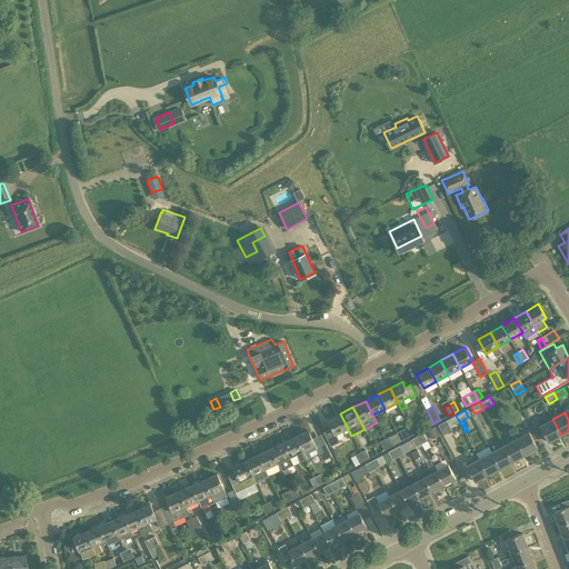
[(347,438),(351,436),(340,413),(328,420),(332,428),(323,432),(331,447),(340,441),(336,435),(342,431),(347,438)]
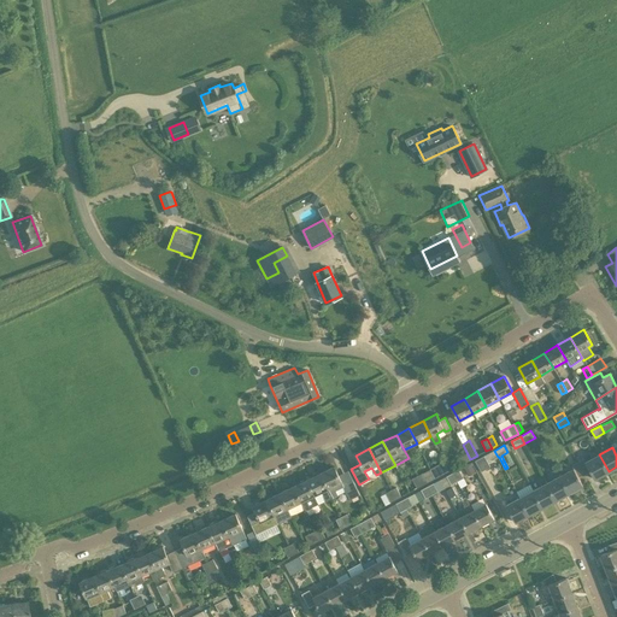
[(488,463),(498,457),(494,451),(475,460),(481,471),(491,466),(488,463)]
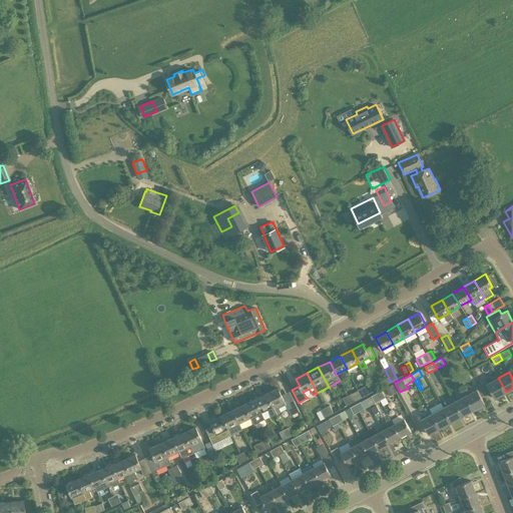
[(384,386),(391,382),(388,378),(381,382),(384,386)]
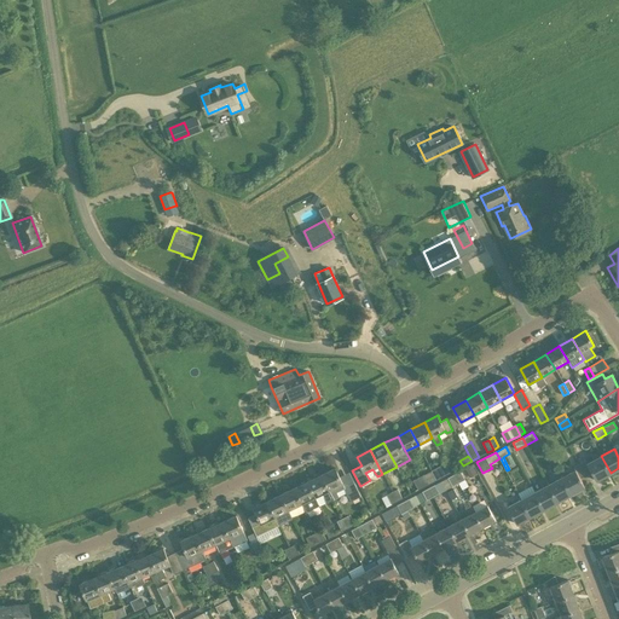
[(585,461),(579,463),(586,475),(593,473),(596,481),(611,473),(601,456),(588,464),(585,461)]
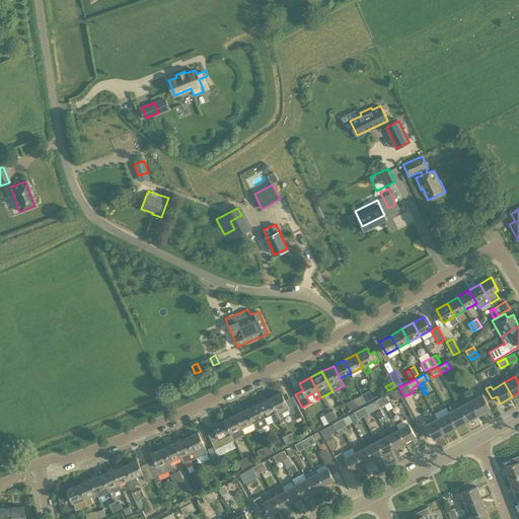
[(372,398),(377,396),(373,388),(368,391),(372,398)]
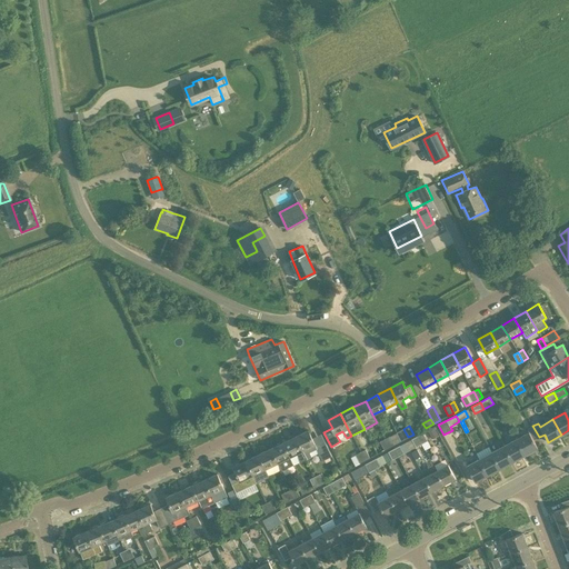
[(529,432),(517,439),(525,455),(538,448),(533,440),(539,437),(532,426),(527,429),(529,432)]
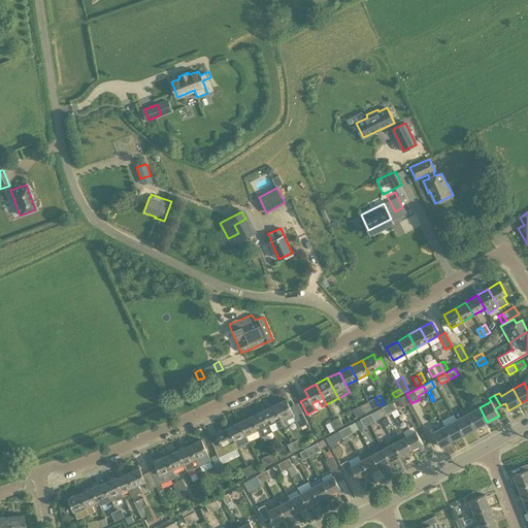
[(403,396),(397,399),(398,400),(397,401),(401,407),(407,404),(403,396)]
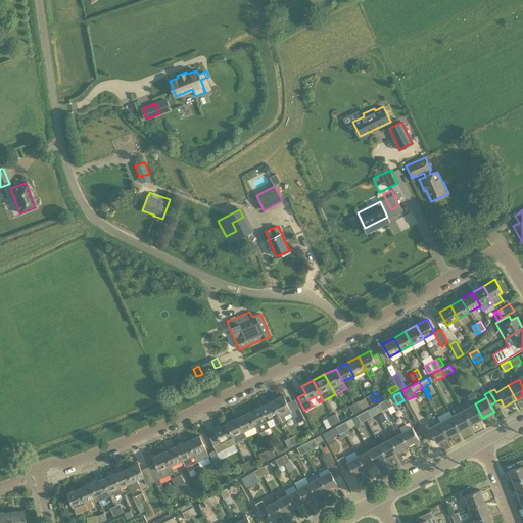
[(272,401),(282,422),(286,420),(285,416),(291,413),(296,424),(305,420),(295,398),(286,402),(283,395),(272,401)]
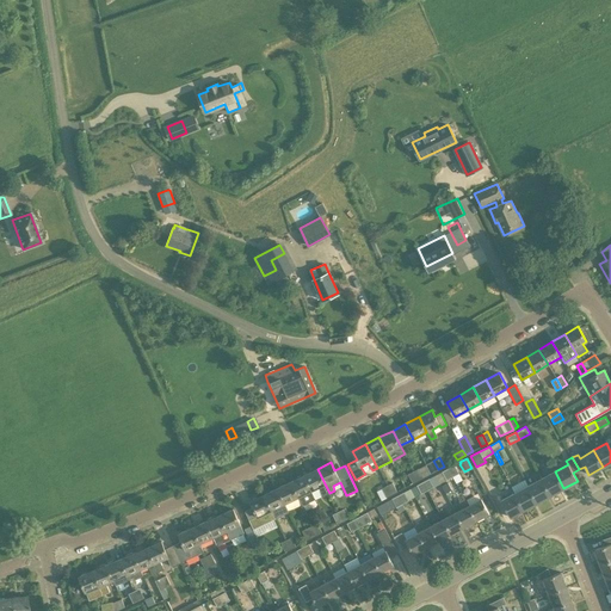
[(448,468),(452,477),(460,474),(455,464),(448,468)]
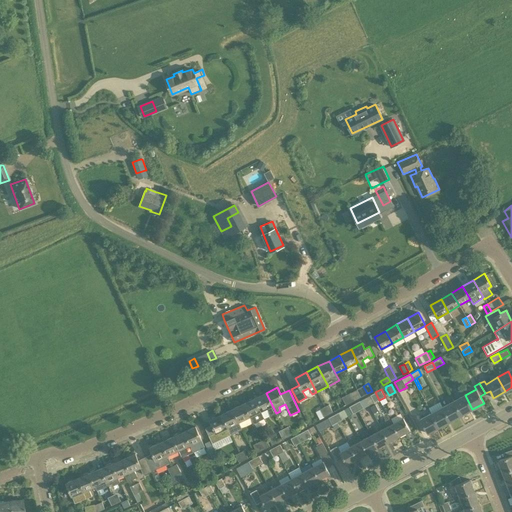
[(351,392),(347,395),(351,403),(355,400),(351,392)]
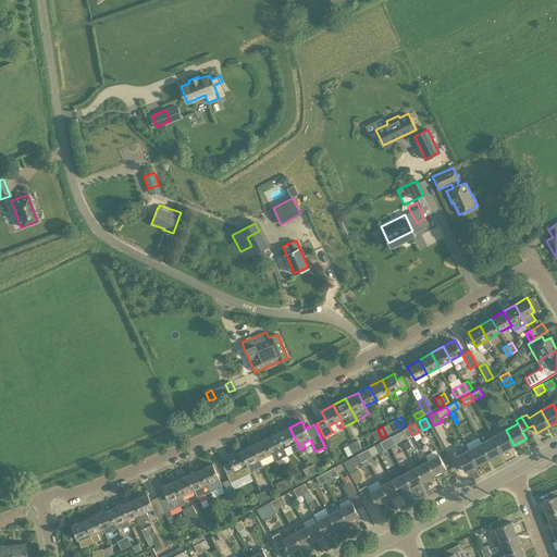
[(397,433),(401,441),(404,445),(408,443),(406,438),(412,435),(408,426),(397,433)]
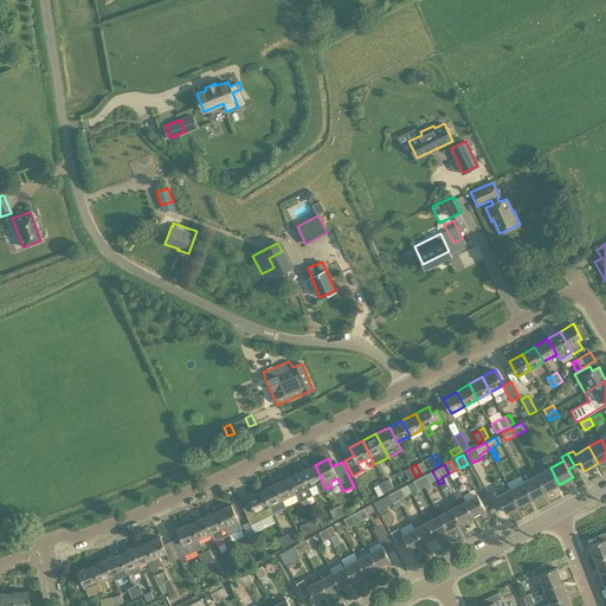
[(315,465),(302,471),(309,487),(316,483),(320,492),(327,489),(315,465)]
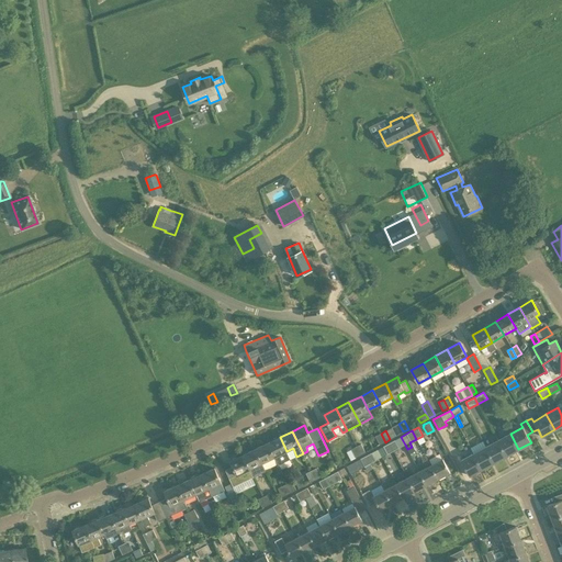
[(380,445),(385,442),(381,434),(375,436),(380,445)]
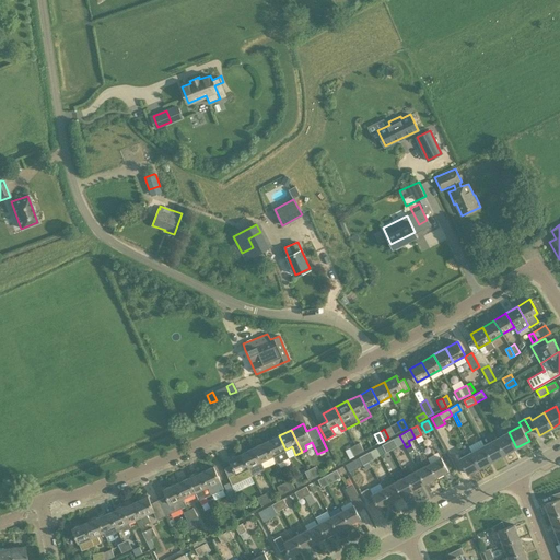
[(509,432),(497,439),(504,454),(516,447),(509,432)]
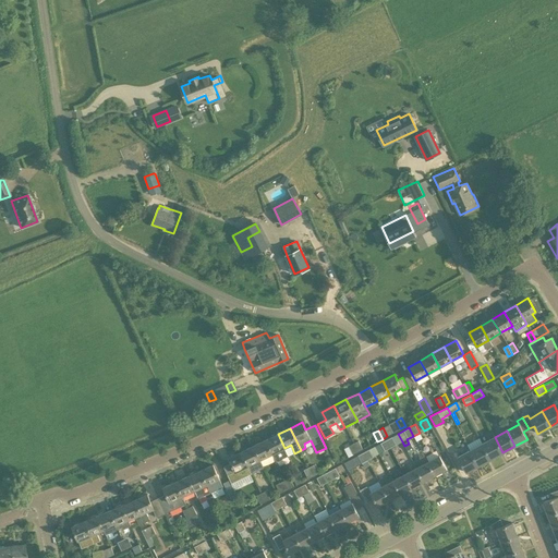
[(278,434),(265,440),(273,455),(276,461),(289,456),(284,448),(278,434)]
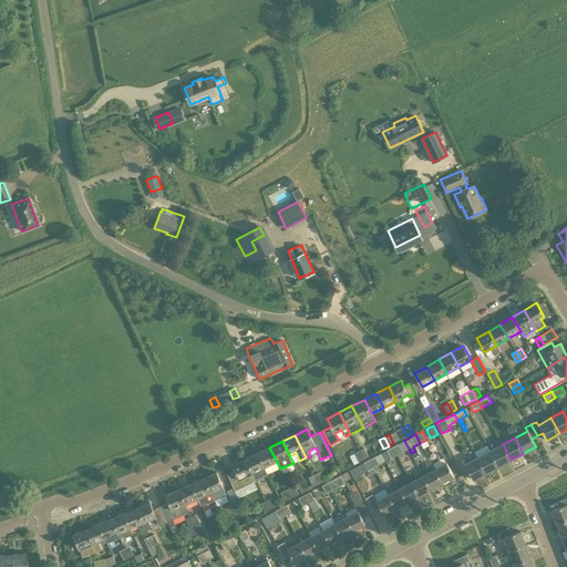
[(404,441),(392,447),(397,455),(409,449),(404,441)]
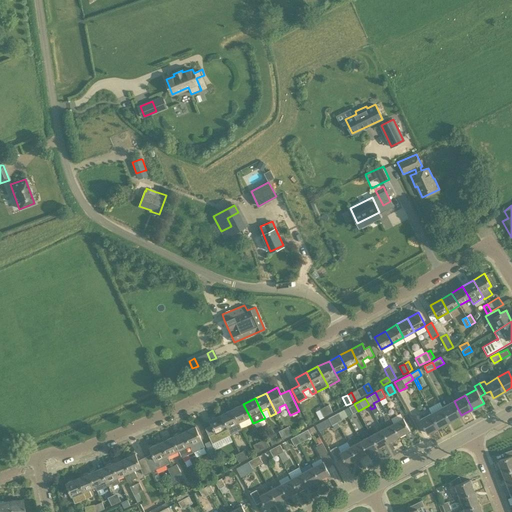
[(454,401),(442,407),(450,421),(461,415),(454,401)]
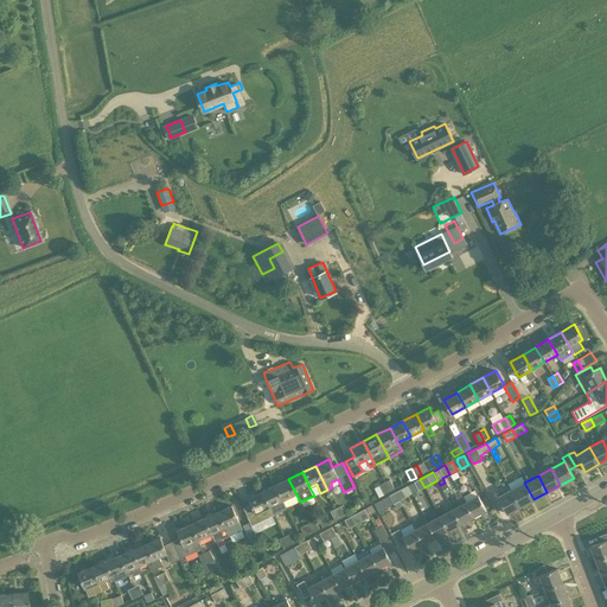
[(508,484),(511,490),(521,506),(534,499),(524,483),(522,477),(508,484)]
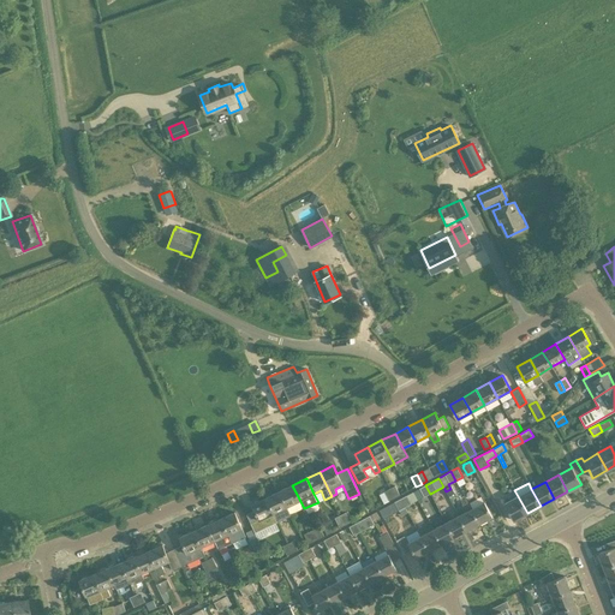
[(292,485),(279,491),(287,507),(300,501),(292,485)]
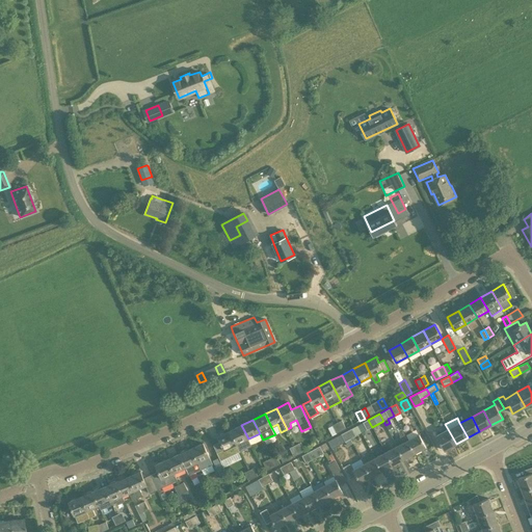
[(337,423),(341,430),(346,428),(342,420),(337,423)]
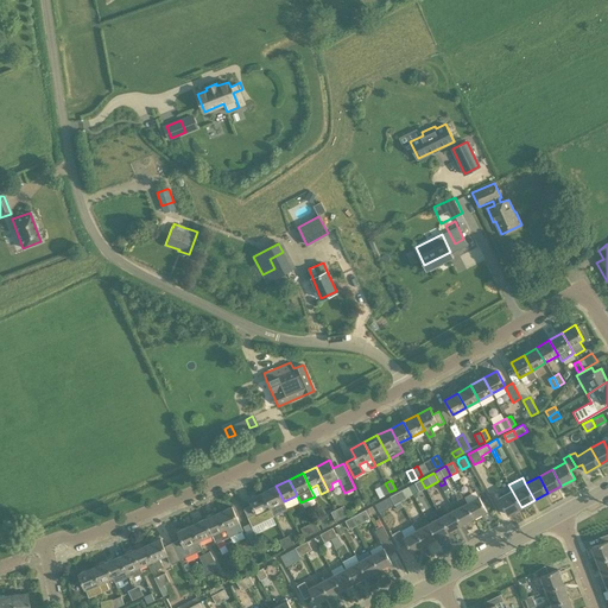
[(419,492),(425,488),(420,480),(415,483),(419,492)]
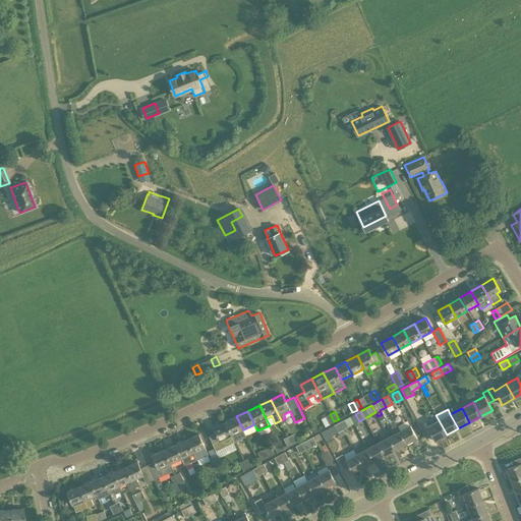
[(330,424),(334,421),(330,414),(326,416),(330,424)]
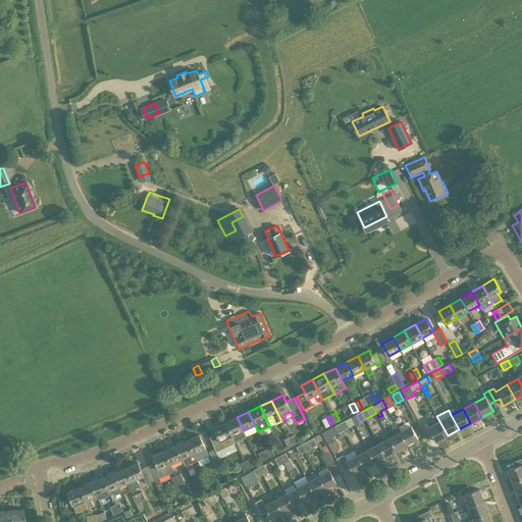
[(237,417),(225,422),(236,442),(247,437),(244,430),(237,417)]
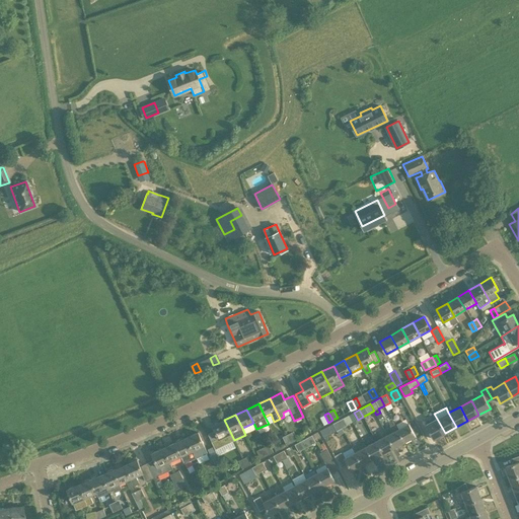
[(349,416),(338,421),(342,428),(353,423),(349,416)]
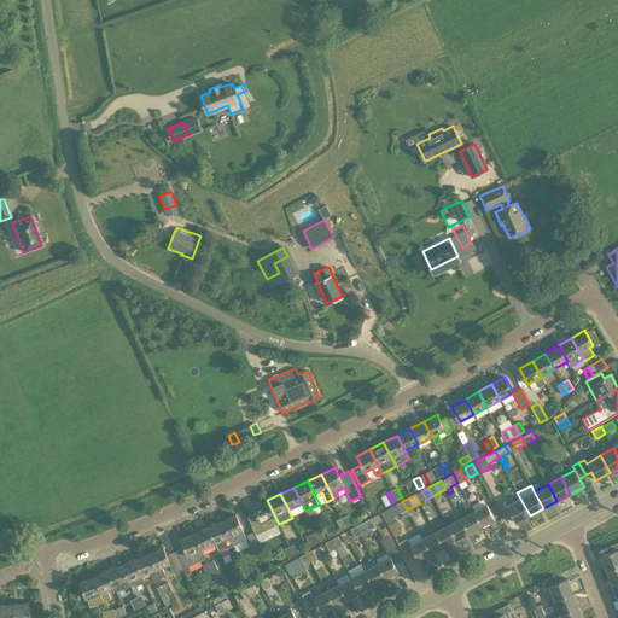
[(517,523),(530,516),(520,499),(507,506),(517,523)]
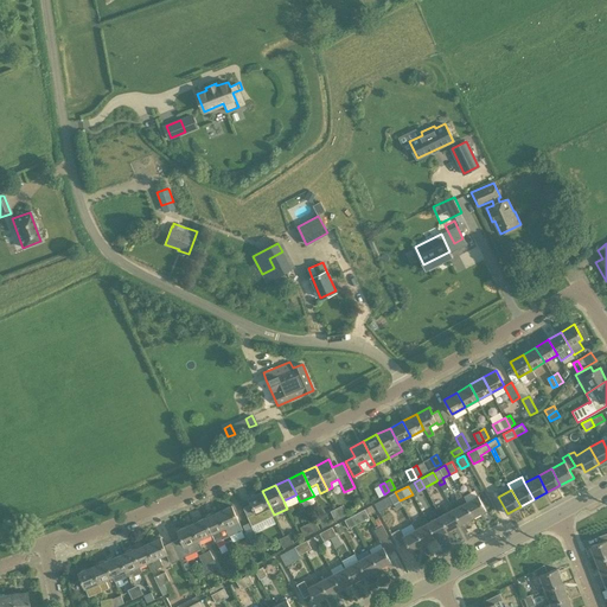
[(243,509),(249,522),(251,526),(274,515),(262,491),(249,498),(251,504),(243,509)]
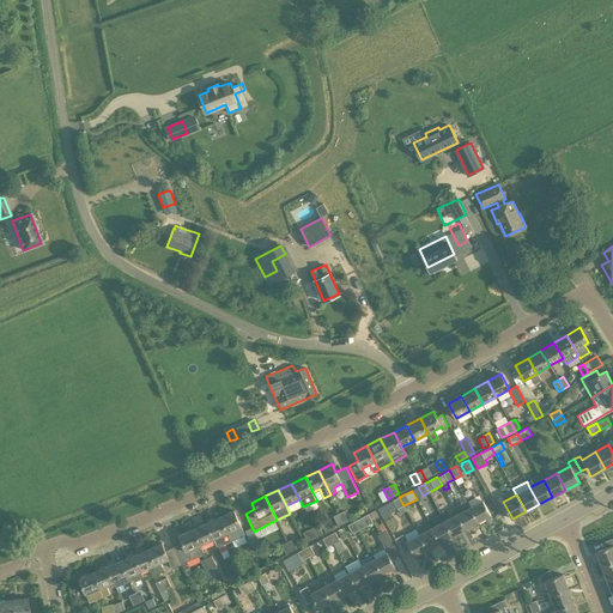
[(406,510),(404,505),(399,497),(393,501),(398,509),(400,514),(406,510)]
